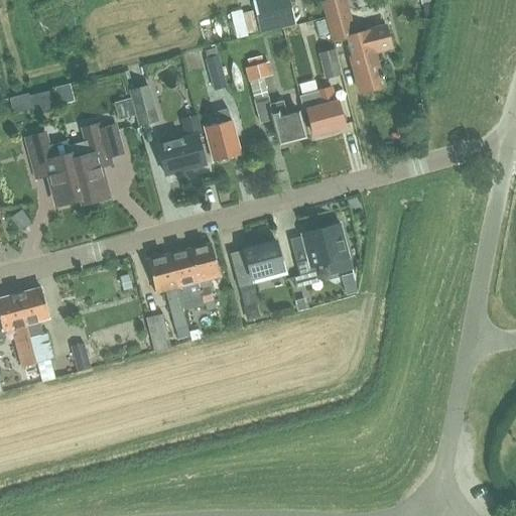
[(354,34),(345,0),(331,0),(323,2),(333,40),(347,36),(353,55),(350,56),(360,93),(384,87),(374,51),(391,47),(385,26),(354,34)]
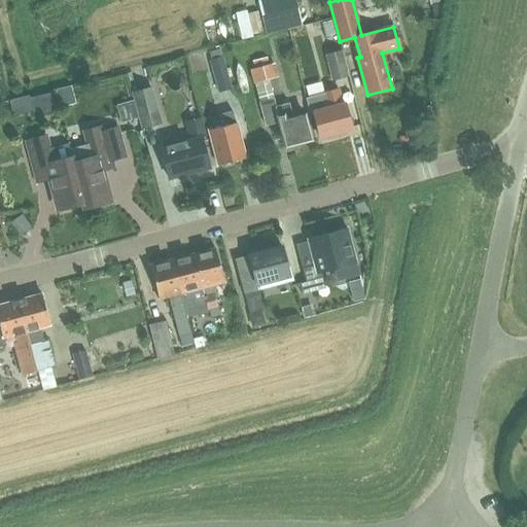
[(279,4),(257,9),(264,33),(285,28),(285,27),(295,25),(294,21),(299,20),(294,4),(290,5),(290,3),(280,5),(279,4)]
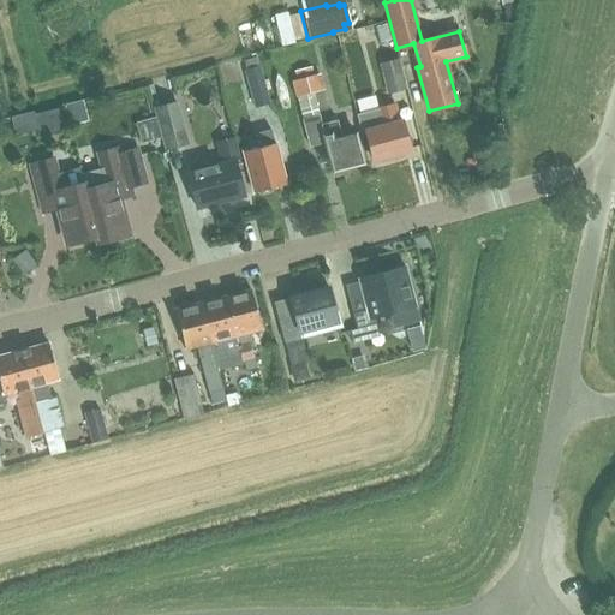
[(264,13),(269,42),(293,39),(288,10),(264,13)]
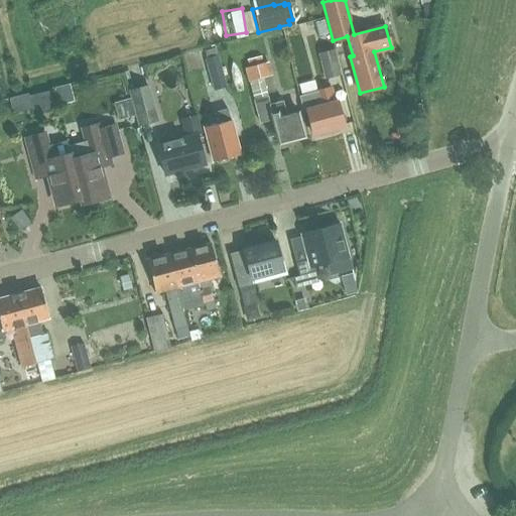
[(335,48),(318,53),(326,79),(342,74),(335,48)]
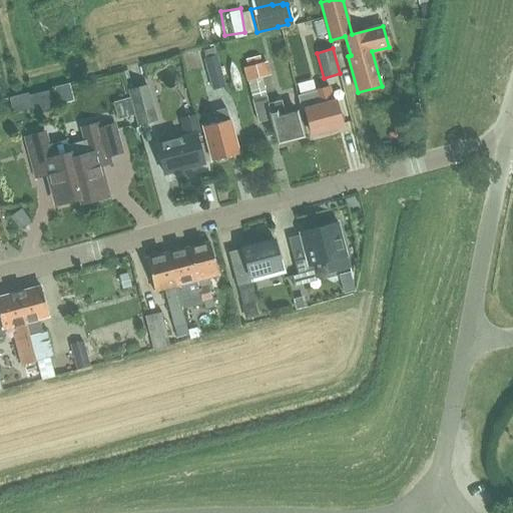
[(266,62),(263,63),(261,54),(246,58),(248,67),(244,68),(247,79),(251,78),(269,74),(266,62)]
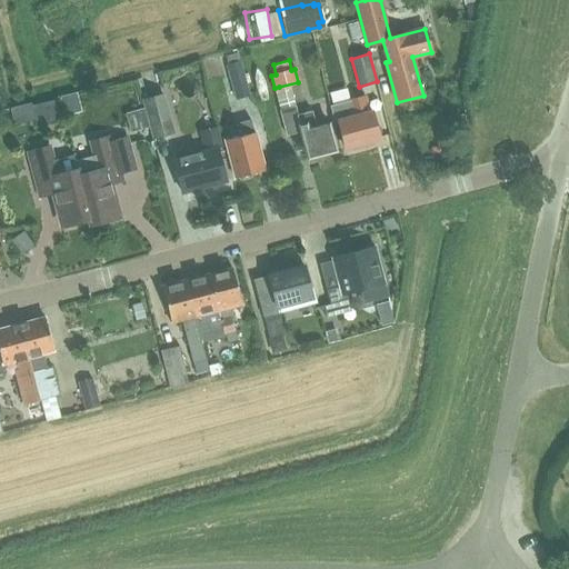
[(240,61),(226,66),(235,99),(249,95),(240,61)]
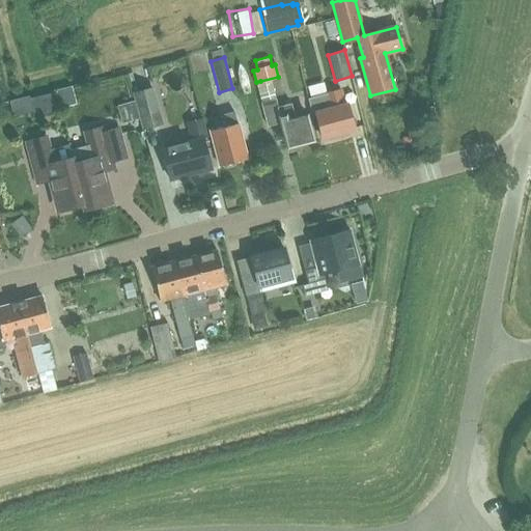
[(299,84),(300,95),(316,92),(315,82),(299,84)]
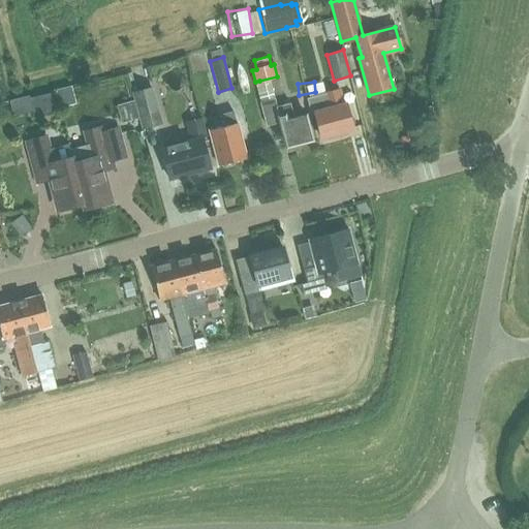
[(71,85),(54,90),(58,107),(76,103),(71,85)]
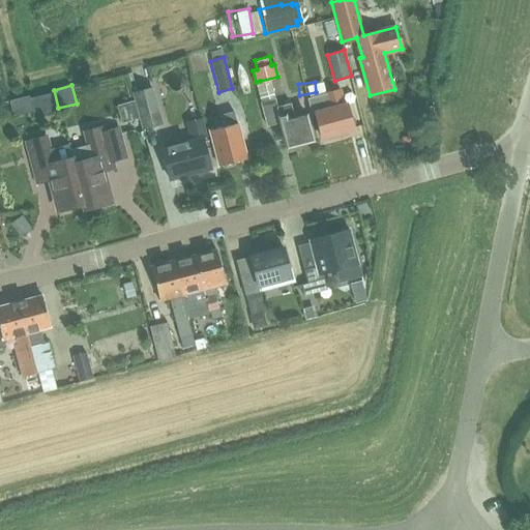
[(134,93),(136,101),(140,119),(143,128),(162,124),(151,88),(134,93)]
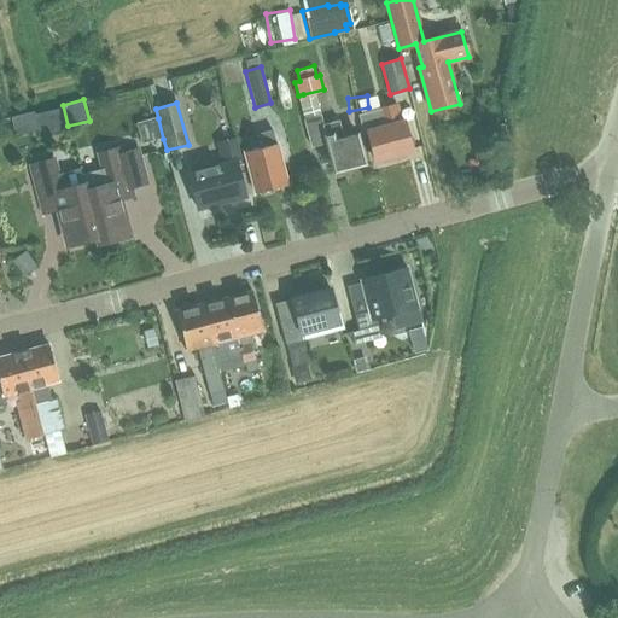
[(397,105),(380,109),(359,115),(363,134),(368,133),(375,162),(382,159),(383,162),(394,159),(392,157),(413,151),(404,121),(401,122),(397,105)]
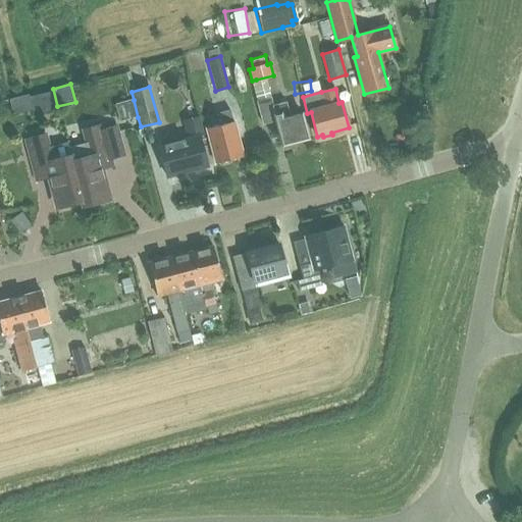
[(30,97),(34,115),(55,110),(51,92),(30,97)]
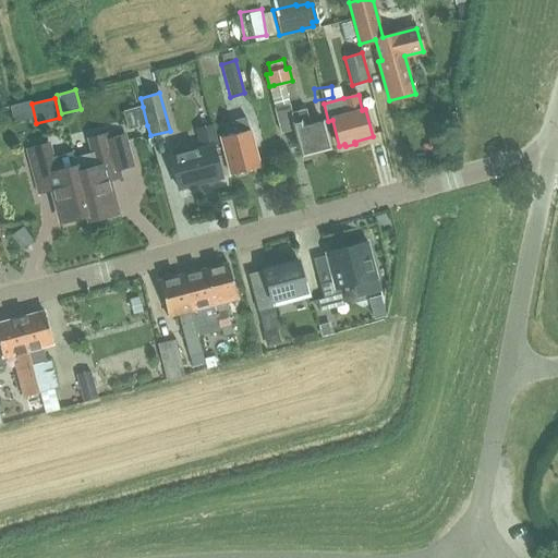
[(22,105),(3,107),(4,120),(24,118),(22,105)]
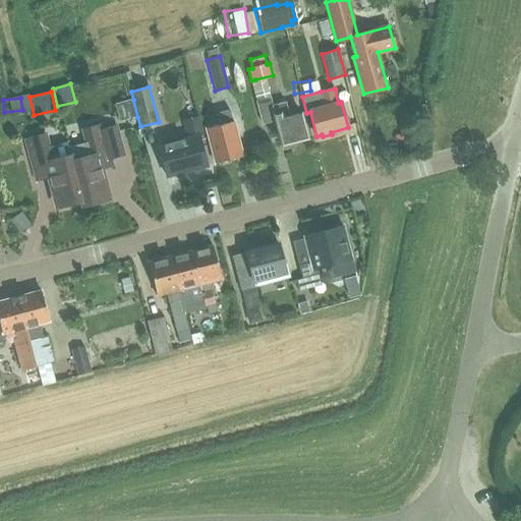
[(270,98),(256,101),(264,126),(277,122),(282,145),(308,138),(301,110),(288,113),(286,102),(272,105),(270,98)]
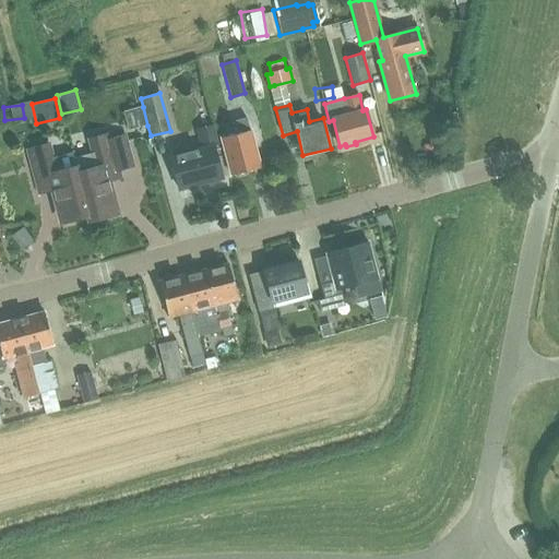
[(147,126),(143,107),(125,111),(129,129),(135,127),(135,129),(147,126)]
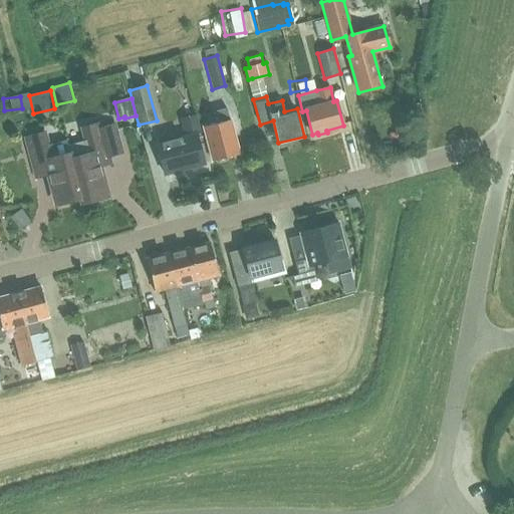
[(228,157),(238,154),(227,108),(214,111),(217,122),(204,126),(212,161),(214,161),(218,163),(226,161),(228,157)]
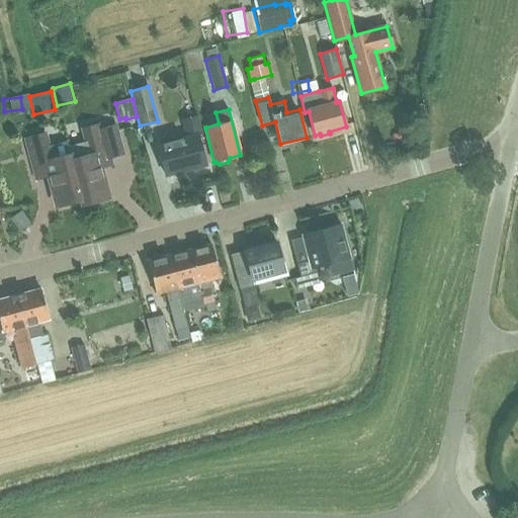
[(182,119),(187,138),(157,146),(165,175),(205,165),(197,136),(203,134),(198,115),(182,119)]
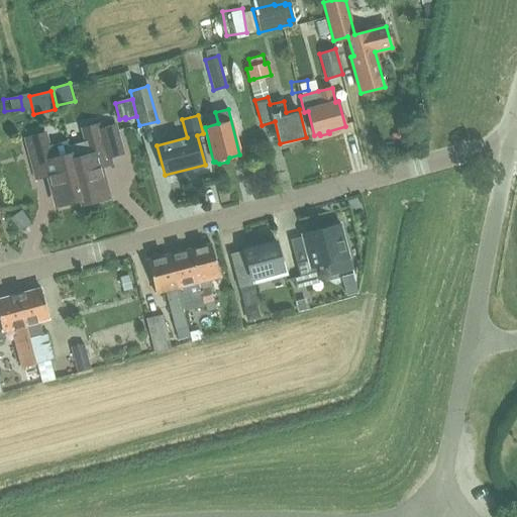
[(84,129),(87,140),(69,145),(67,140),(66,140),(83,203),(107,196),(98,159),(122,152),(115,125),(102,129),(101,124),(84,129)]
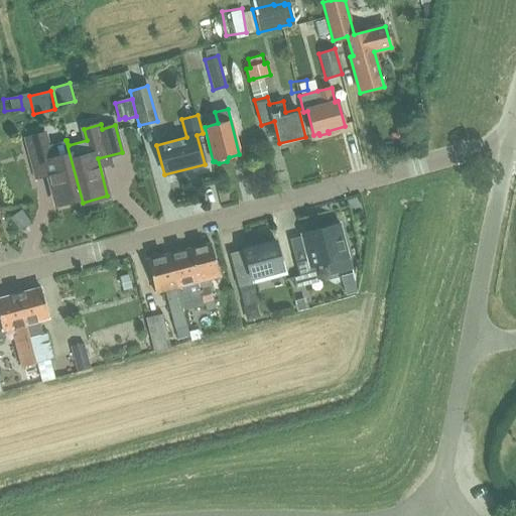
[(66,140),(47,145),(44,134),(26,138),(35,169),(46,166),(56,204),(81,198),(82,203),(83,203),(66,140)]
